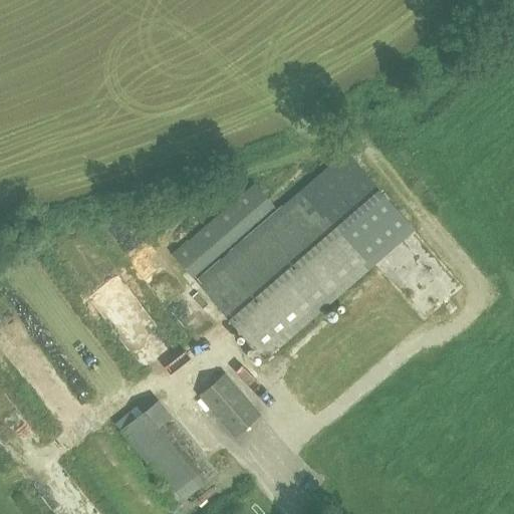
[(296,331),(297,332),(374,265),(373,264),(414,229),(346,151),(306,186),(305,185),(227,252),(228,254),(198,280),(265,357),(296,331)]
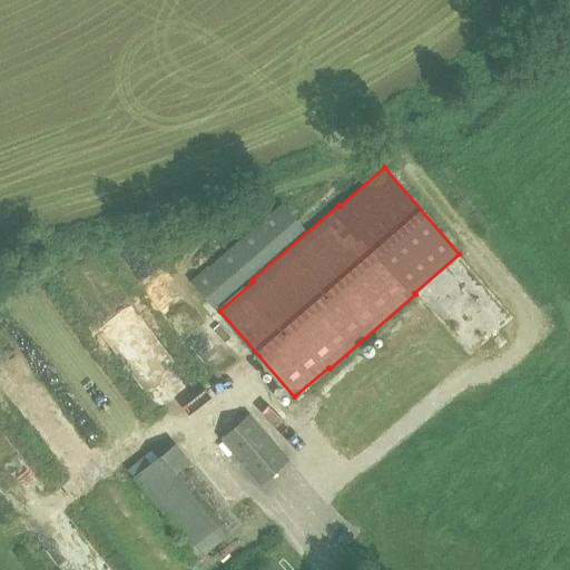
[(125,252),(130,263),(146,254),(140,244),(125,252)]
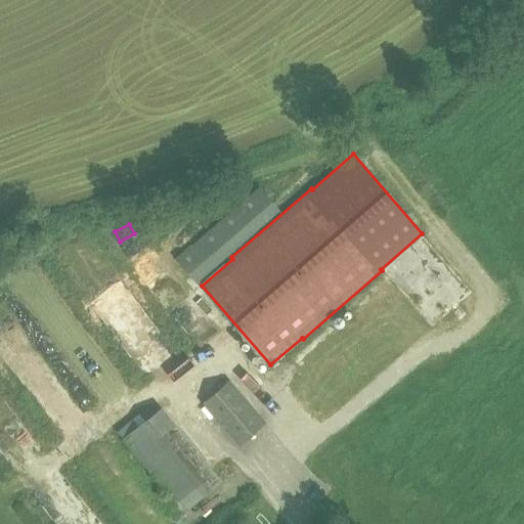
[(127,242),(138,259),(148,253),(137,235),(127,242)]
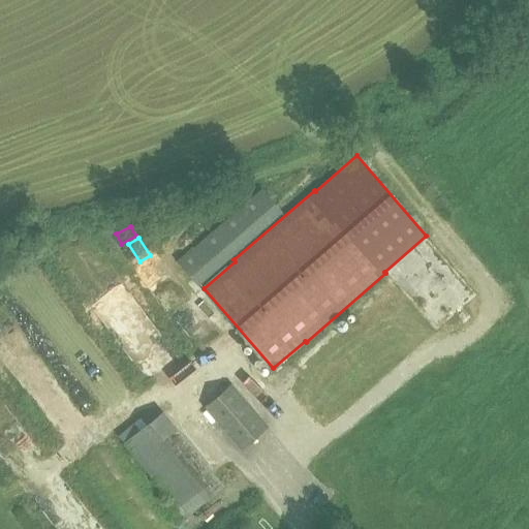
[(469,278),(437,301),(435,298),(427,303),(442,324),(483,296),(469,278)]
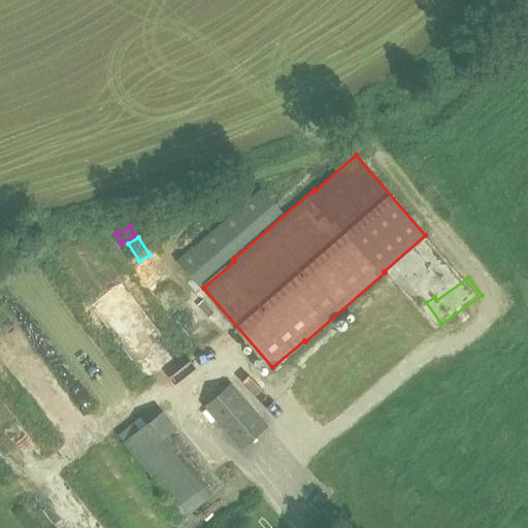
[(267,425),(231,384),(205,405),(241,448),(267,425)]
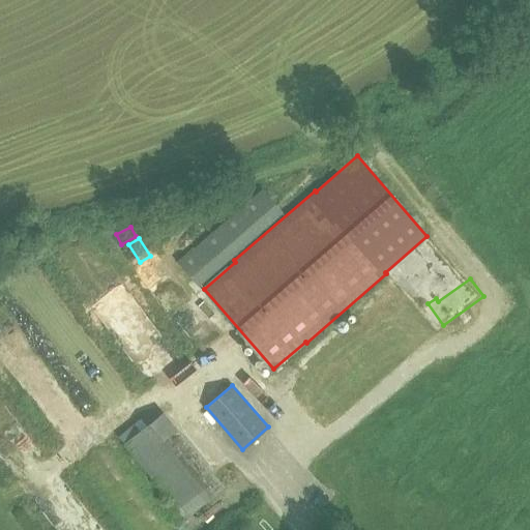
[(0,414),(0,433),(17,415),(7,407),(0,414)]
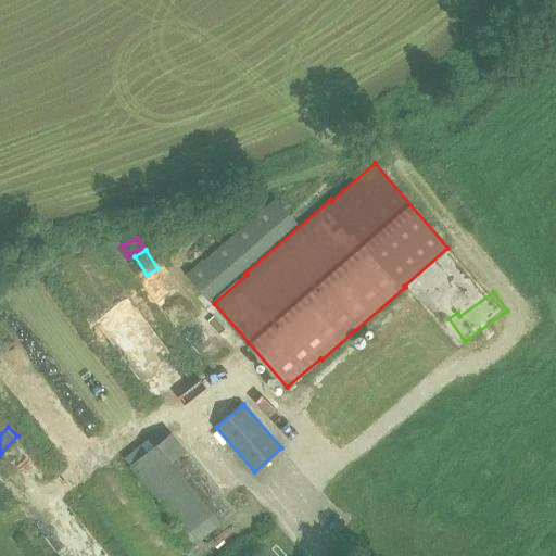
[(194,544),(237,509),(172,431),(130,465),(194,544)]
